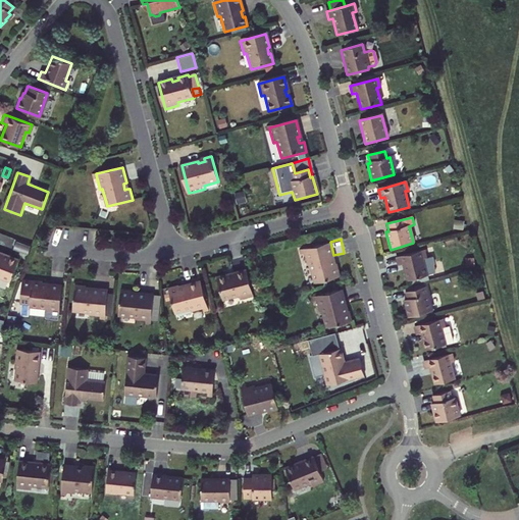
[(340,277),(336,265),(333,266),(331,266),(329,260),(332,259),(328,244),(302,251),(304,257),(306,266),(310,266),(314,284),(340,277)]
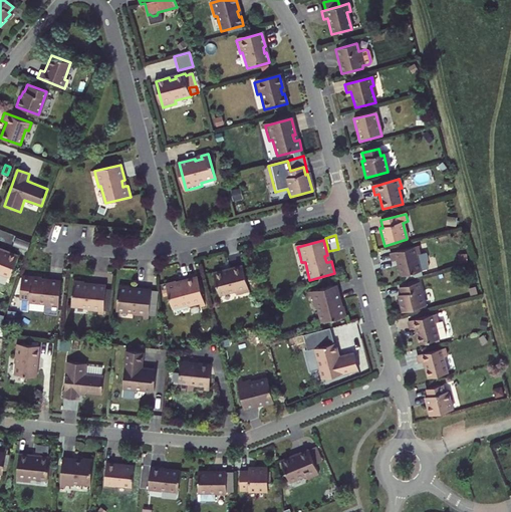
[(418,247),(390,255),(392,263),(397,261),(402,277),(422,272),(429,270),(427,263),(428,261),(426,254),(420,255),(418,247)]
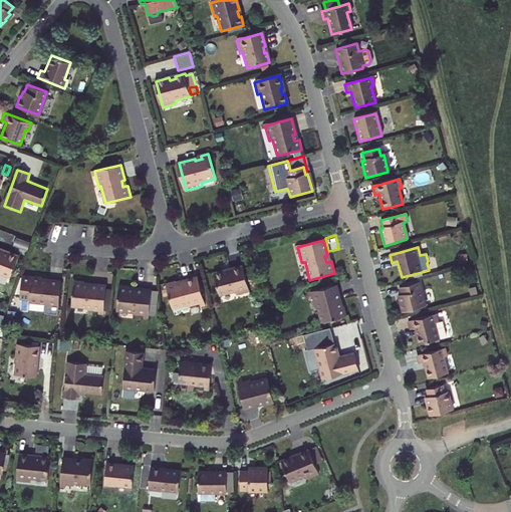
[(18,257),(8,253),(7,255),(1,253),(2,251),(0,250),(0,274),(10,279),(18,257)]
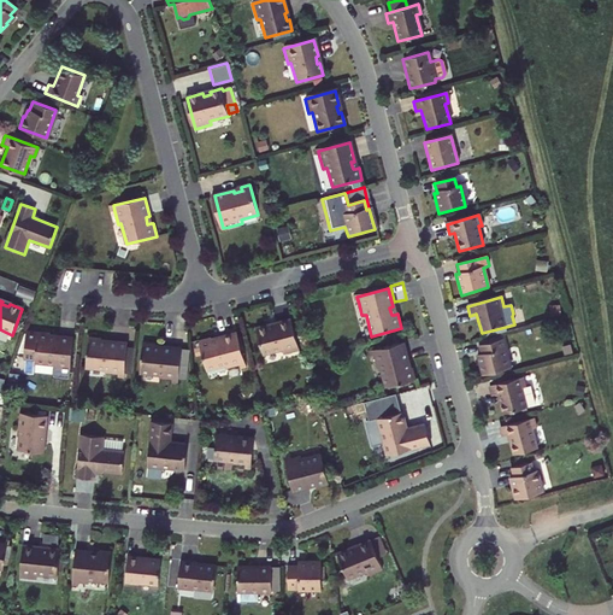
[(270,328),(270,326),(257,328),(264,355),(283,350),(284,353),(299,350),(292,320),(276,323),(277,326),(270,328)]
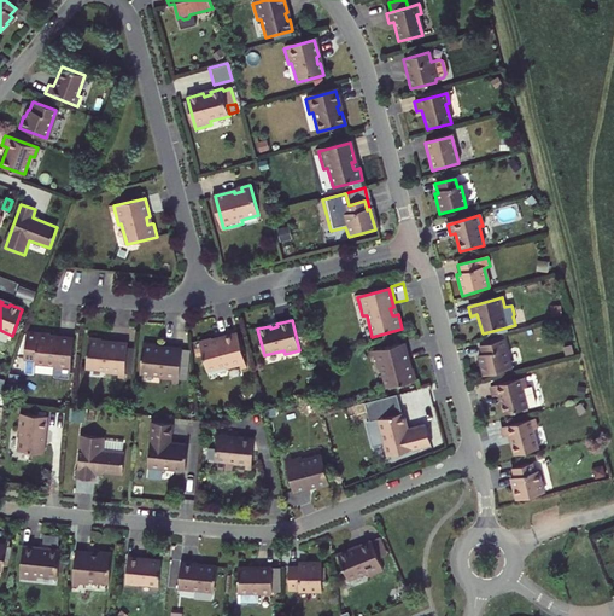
[(48,340),(48,337),(50,333),(37,332),(37,333),(25,332),(23,358),(34,359),(34,364),(54,366),(53,370),(64,371),(70,371),(72,340),(57,338),(57,341),(48,340)]
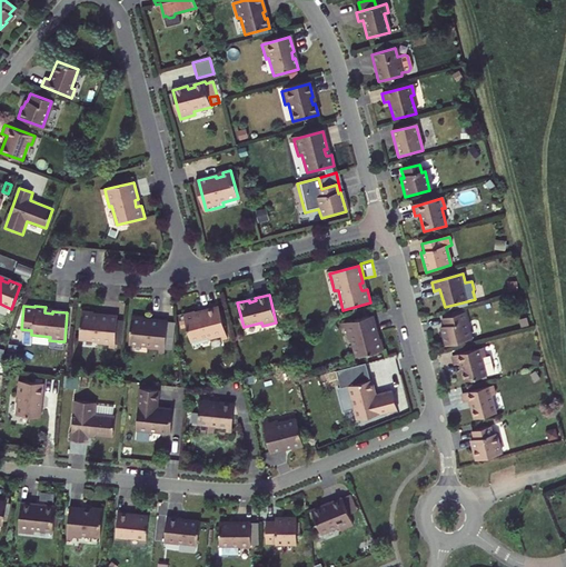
[(202,315),(198,316),(197,314),(196,310),(185,314),(191,341),(208,337),(209,341),(221,338),(227,337),(219,308),(201,312),(202,315)]
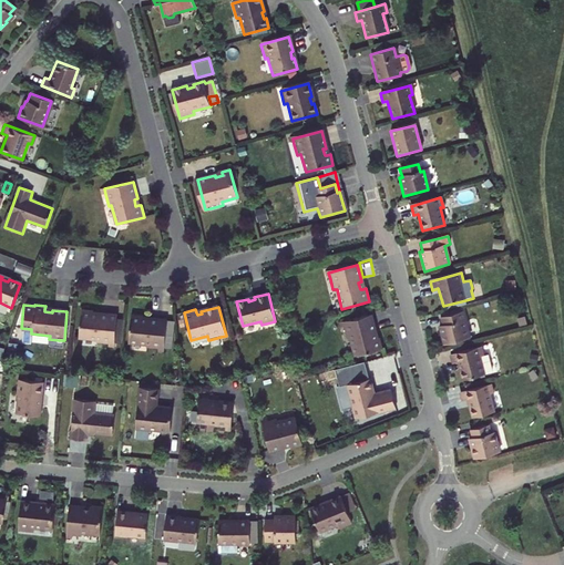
[(92,317),(92,314),(92,311),(81,310),(78,338),(96,340),(96,345),(106,346),(113,346),(115,316),(99,315),(99,318),(92,317)]
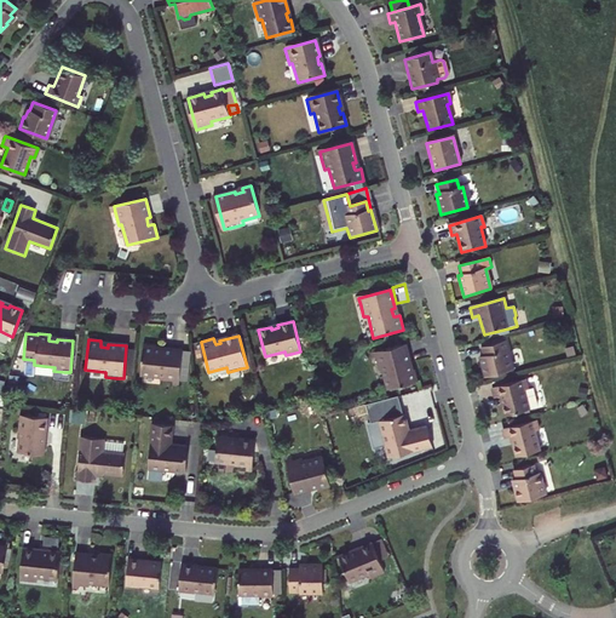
[(485,379),(512,372),(505,343),(481,349),(483,358),(481,359),(485,379)]
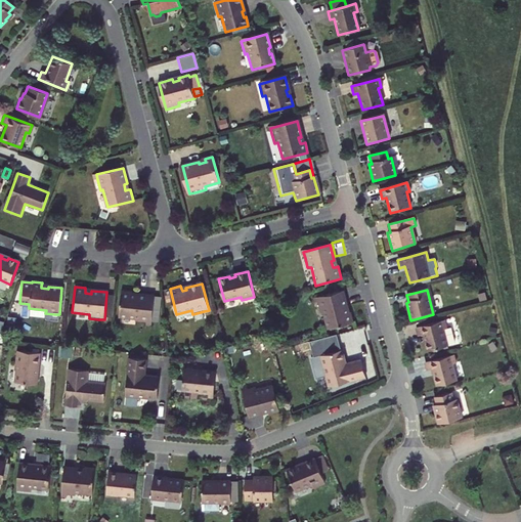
[(154,297),(139,296),(139,298),(133,297),(133,295),(134,292),(123,291),(121,317),(137,319),(137,322),(145,323),(150,323),(154,297)]
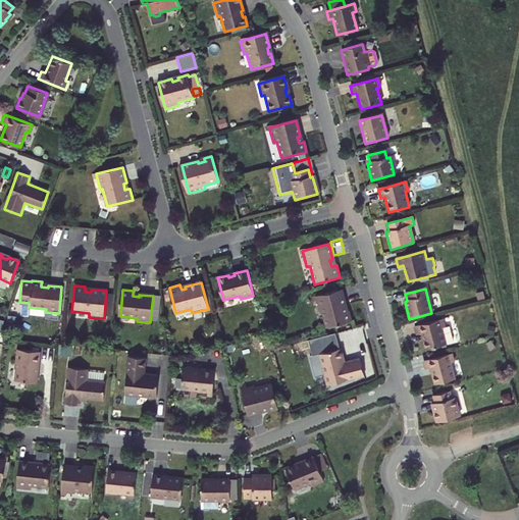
[(341,291),(315,298),(316,302),(319,314),(322,313),(326,328),(351,321),(349,312),(347,313),(344,313),(343,307),(345,307),(341,291)]
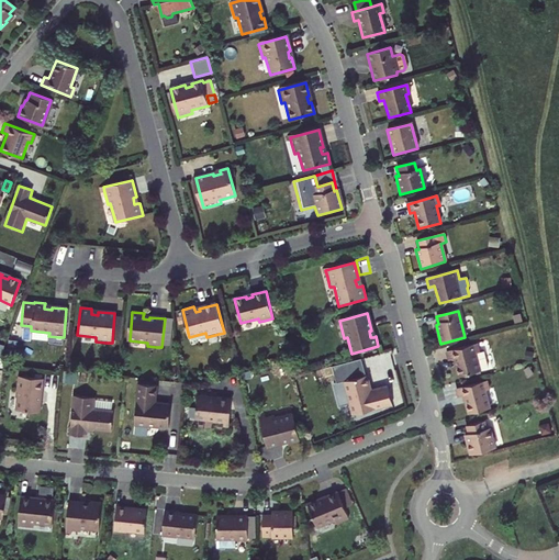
[(479,354),(476,345),(446,353),(449,362),(454,360),(459,378),(480,372),(476,355),(479,354)]
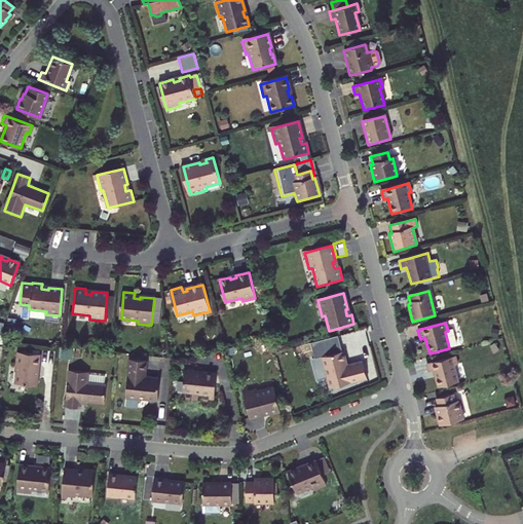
[(37,368),(38,353),(14,351),(13,366),(15,366),(13,383),(34,385),(35,367),(37,368)]
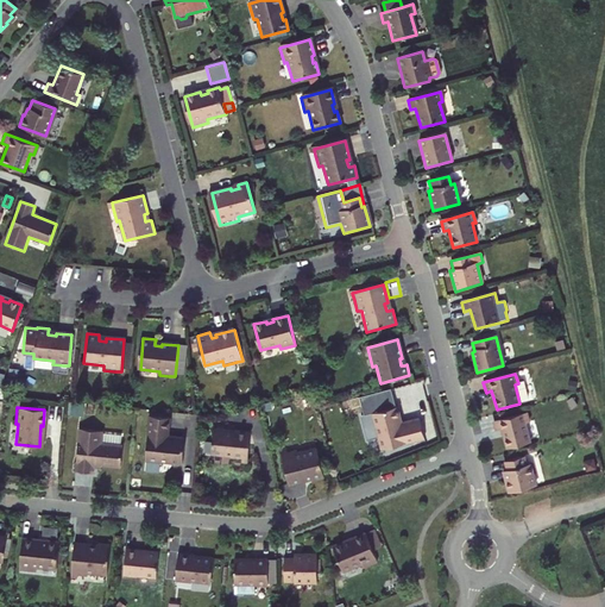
[(399,420),(396,408),(371,415),(380,451),(423,439),(417,420),(401,425),(398,426),(397,421),(399,420)]
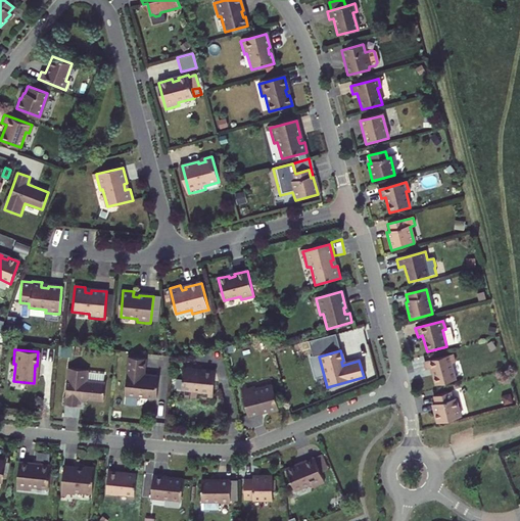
[(451,365),(455,364),(452,356),(424,363),(426,371),(431,370),(435,386),(455,380),(451,365)]
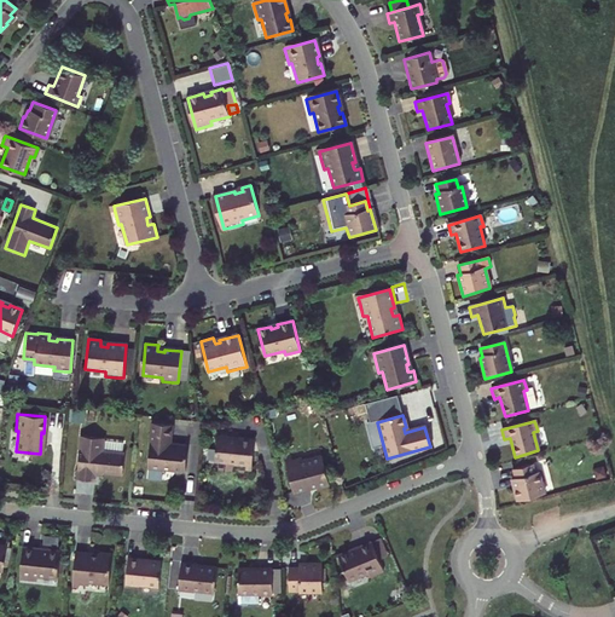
[(170,425),(150,422),(145,468),(170,470),(173,473),(178,473),(180,471),(184,472),(186,445),(172,444),(172,447),(168,447),(168,443),(170,425)]
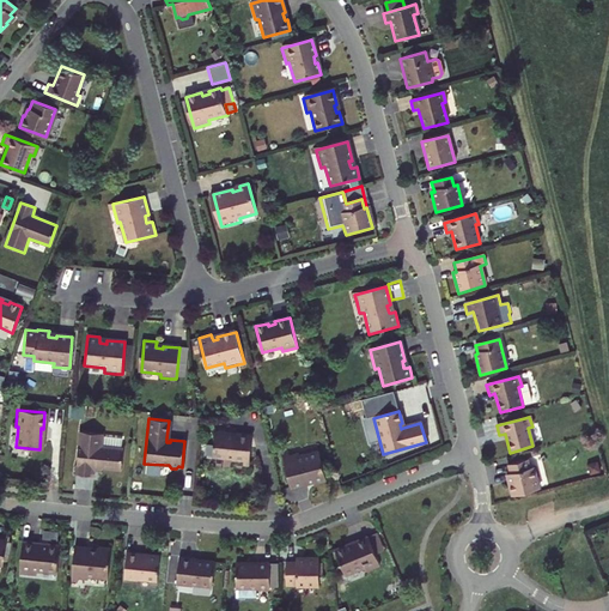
[(95,466),(102,467),(121,469),(123,447),(121,447),(122,437),(103,436),(104,433),(80,430),(77,473),(93,475),(93,470),(95,466)]
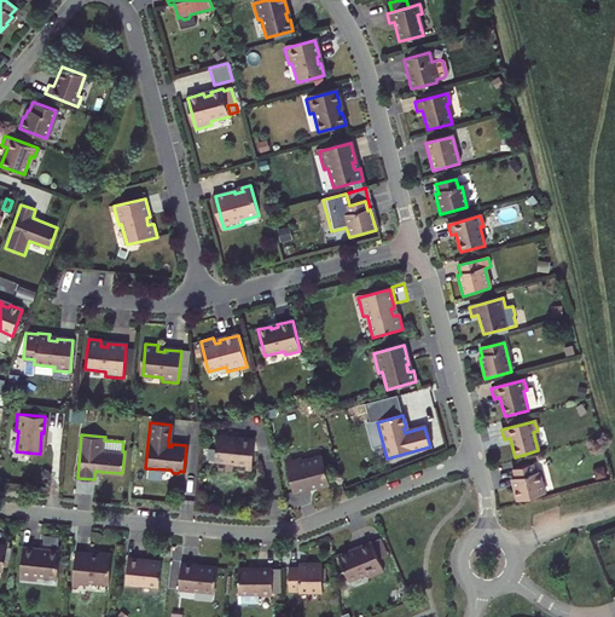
[(214,438),(212,462),(232,465),(232,472),(243,473),(243,470),(243,468),(249,470),(253,440),(236,438),(235,440),(225,439),(222,436),(219,436),(216,438),(214,438)]
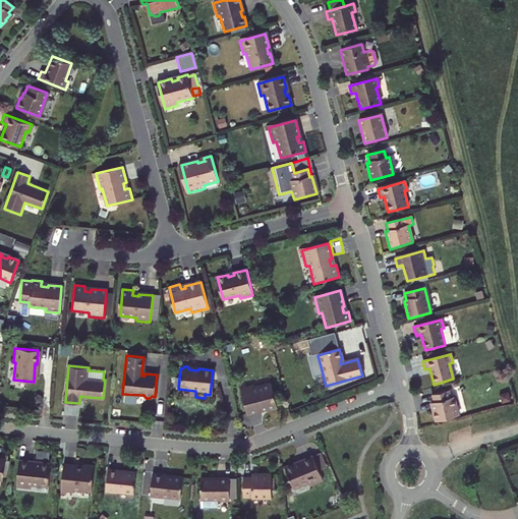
[(259,408),(265,407),(265,410),(266,412),(276,409),(270,384),(253,389),(252,385),(244,387),(239,389),(246,415),(260,411),(259,408)]
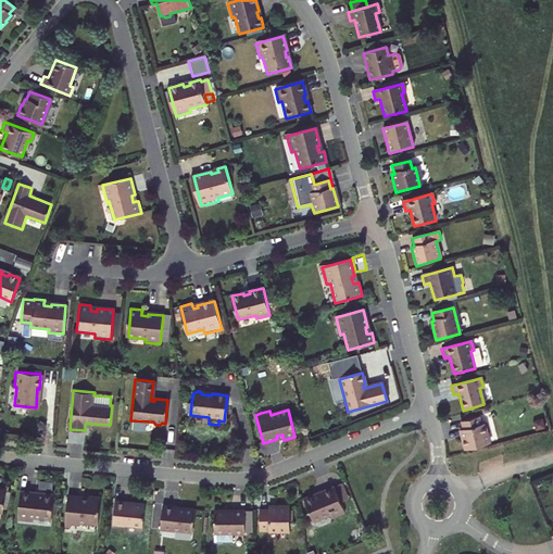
[(484,425),(481,425),(479,417),(460,423),(462,431),(460,431),(464,450),(488,443),(484,425)]
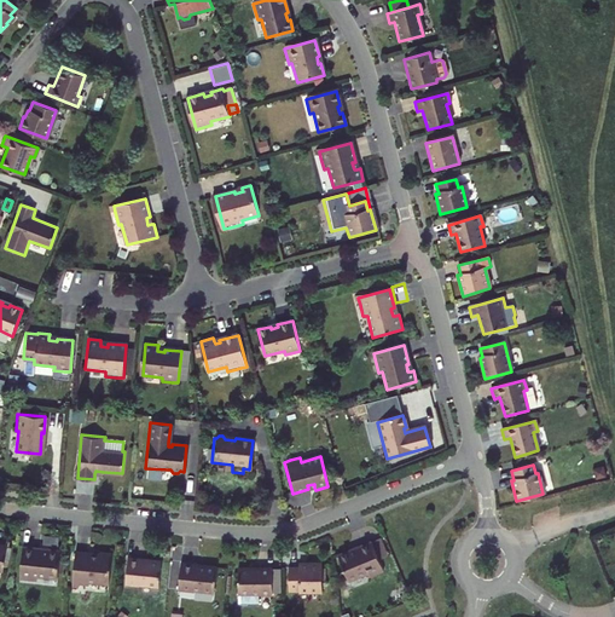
[(370,542),(377,560),(386,557),(378,540),(370,542)]
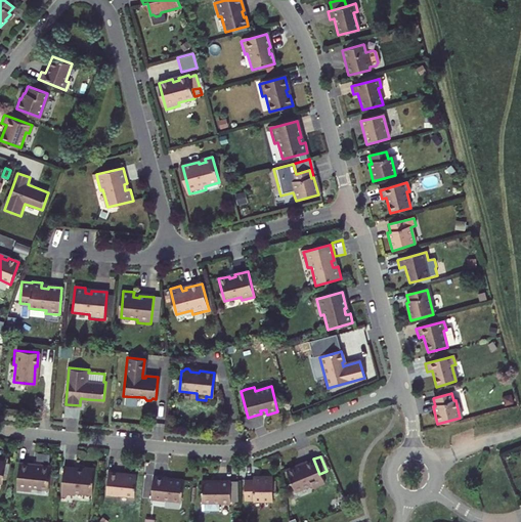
[(296,469),(295,466),(285,470),(294,492),(310,486),(311,489),(323,484),(319,474),(313,459),(300,464),(301,467),(296,469)]
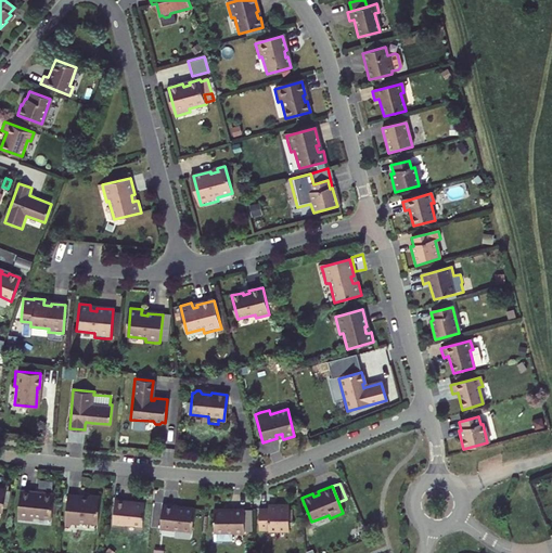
[(51,494),(40,493),(40,496),(33,496),(33,492),(18,491),(16,519),(31,522),(33,518),(49,519),(51,494)]
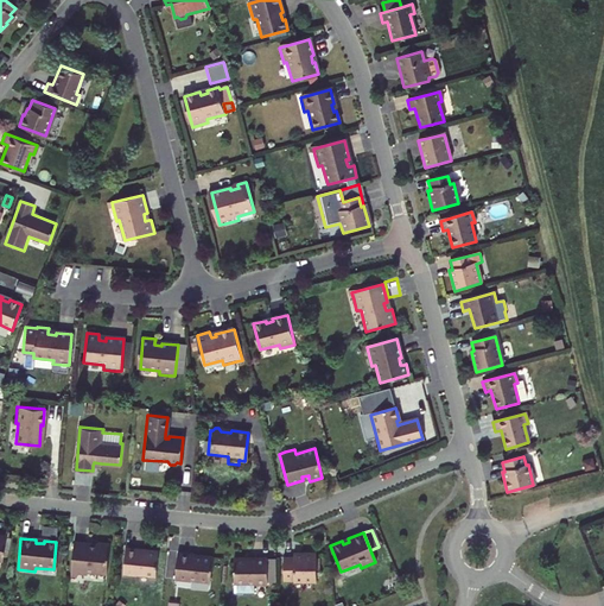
[(68,575),(74,575),(84,576),(84,572),(105,574),(107,544),(95,543),(95,545),(95,549),(87,549),(88,545),(71,543),(68,575)]
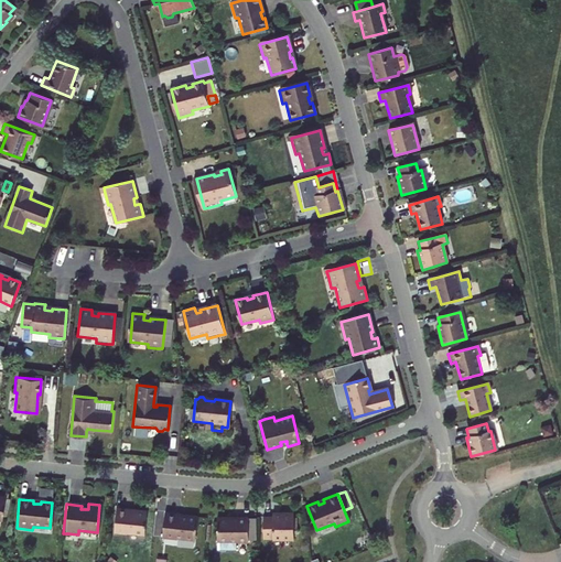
[(142,536),(144,514),(126,512),(126,510),(114,510),(111,536),(123,537),(123,535),(142,536)]
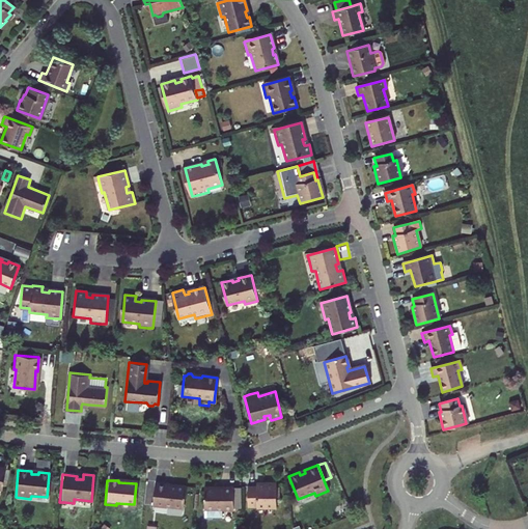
[(167,485),(167,483),(154,482),(151,507),(165,508),(165,506),(183,508),(184,486),(167,485)]
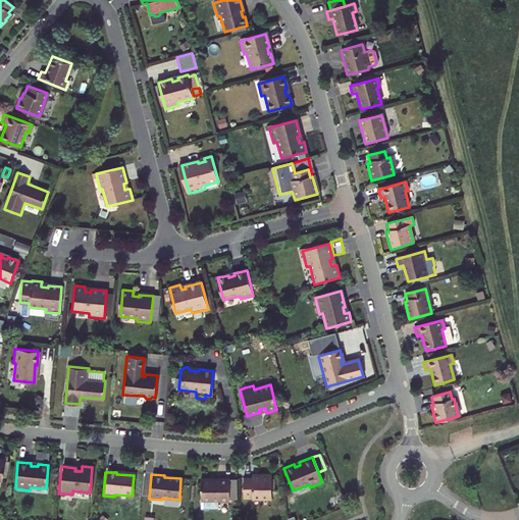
[(269,500),(269,476),(258,476),(258,477),(252,477),(252,479),(244,479),(244,501),(269,500)]
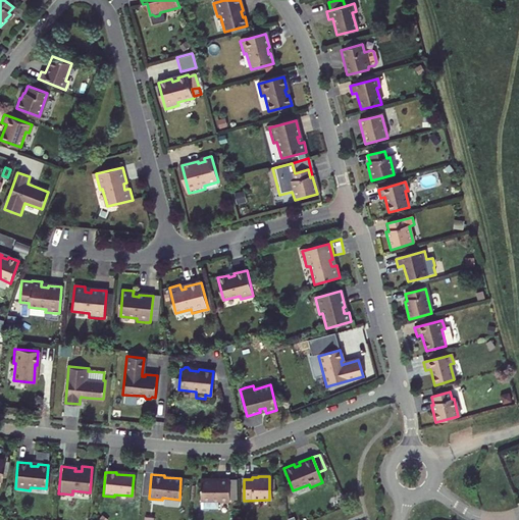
[(216,478),(216,479),(199,480),(199,511),(204,511),(204,509),(216,509),(216,502),(227,502),(227,478),(216,478)]
